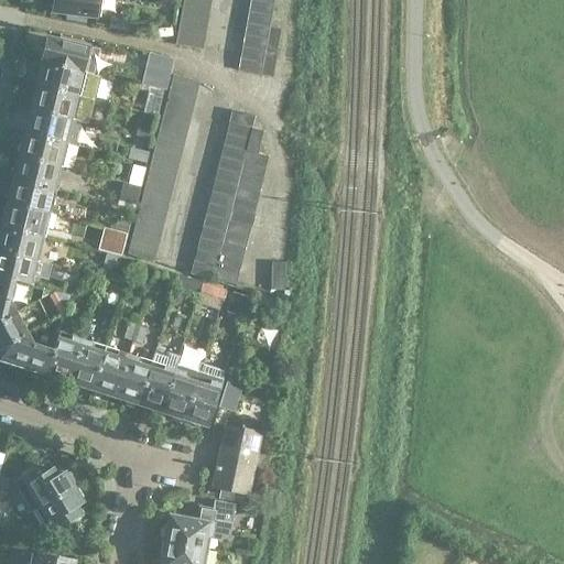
[(96,0),(51,0),(53,2),(52,13),(99,19),(100,8),(95,7),(96,0)]
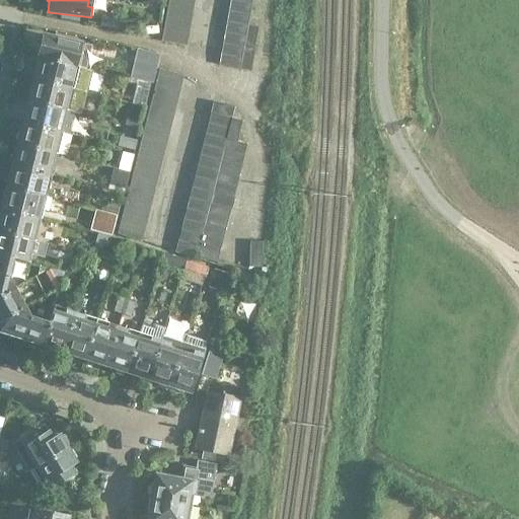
[(191,11),(193,0),(167,0),(167,7),(191,11)]
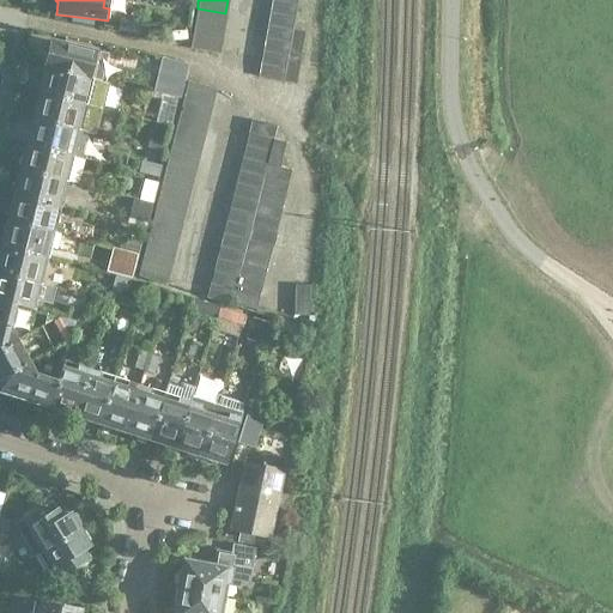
[(296,5),(272,1),(269,13),(293,18),(296,5)]
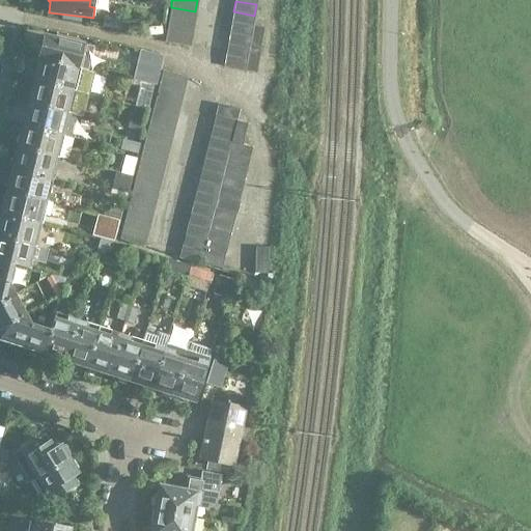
[(152,3),(149,22),(163,25),(166,5),(152,3)]
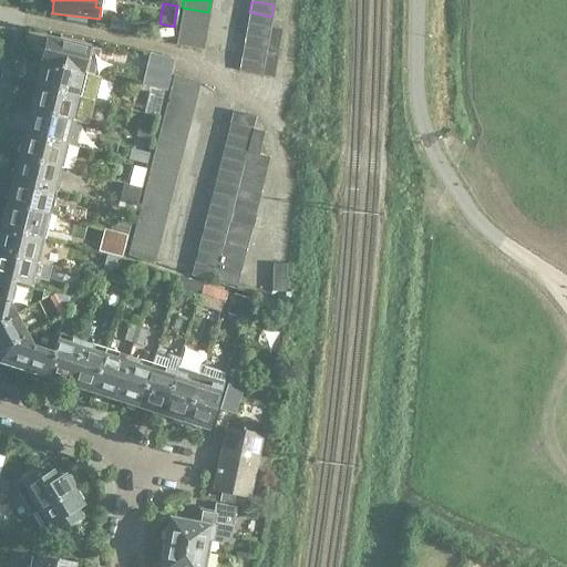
[(181,21),(206,24),(208,12),(183,8),(181,21)]
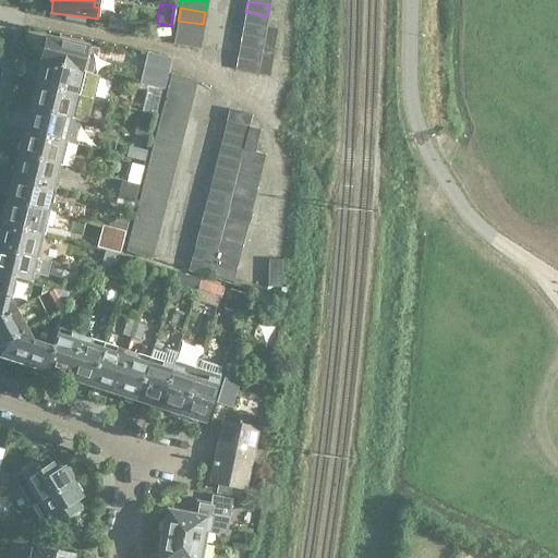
[(267,16),(245,12),(243,24),(266,28),(267,16)]
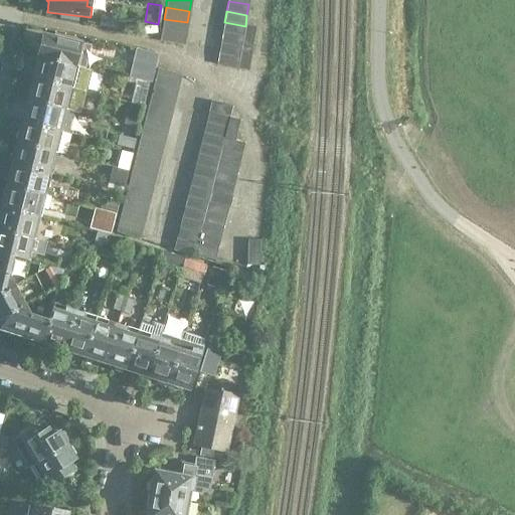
[(185,34),(187,22),(164,19),(161,30),(185,34)]
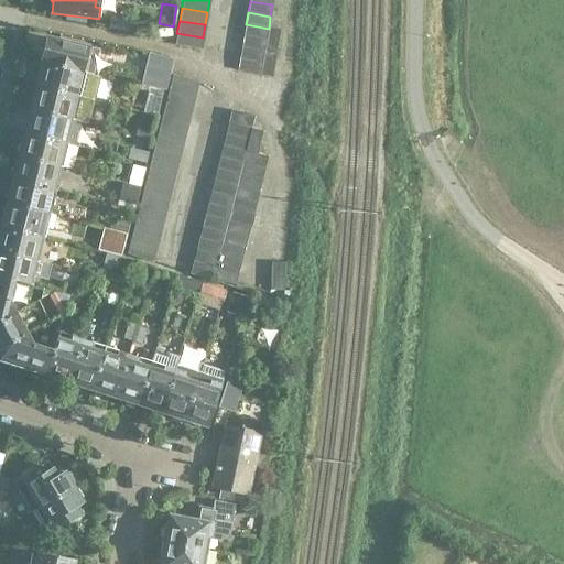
[(269,29),(246,24),(243,36),(267,40),(268,30),(269,29)]
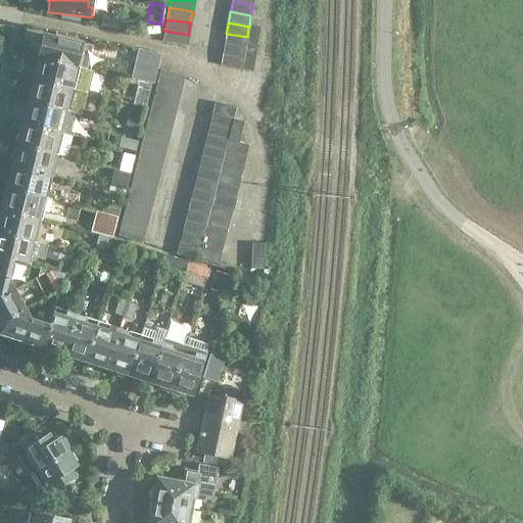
[(245,49),(255,51),(259,30),(248,28),(247,37),(245,48),(245,49)]
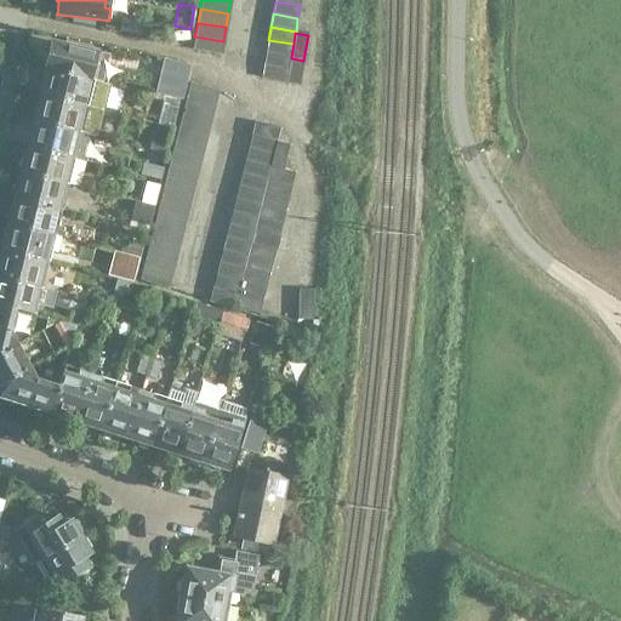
[(223,41),(194,36),(192,51),(221,55),(223,41)]
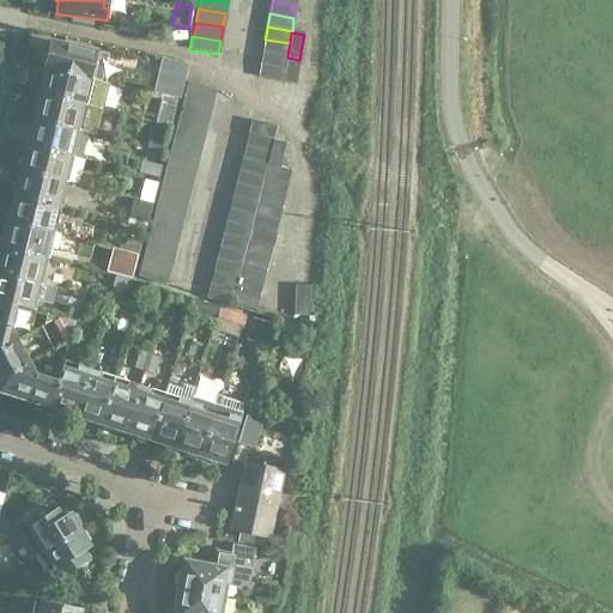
[(290,43),(265,40),(262,52),(287,56),(290,43)]
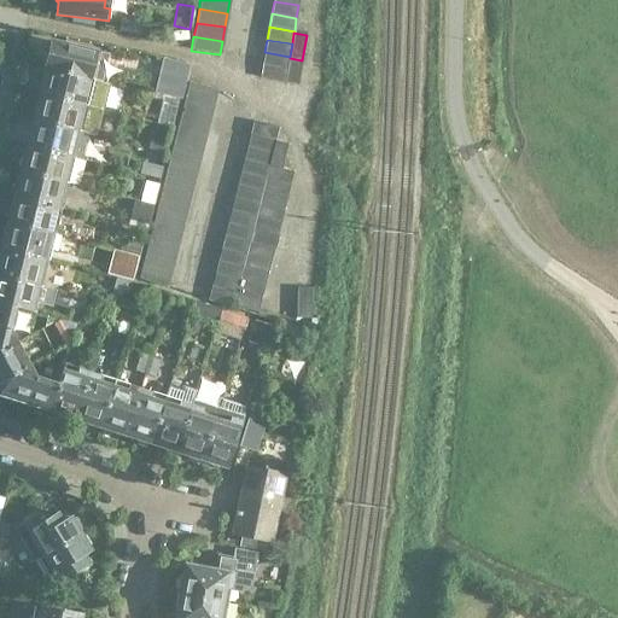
[(45,69),(46,69),(88,80),(95,82),(99,68),(97,66),(100,54),(52,44),(50,54),(47,54),(44,65),(46,66),(45,69)]
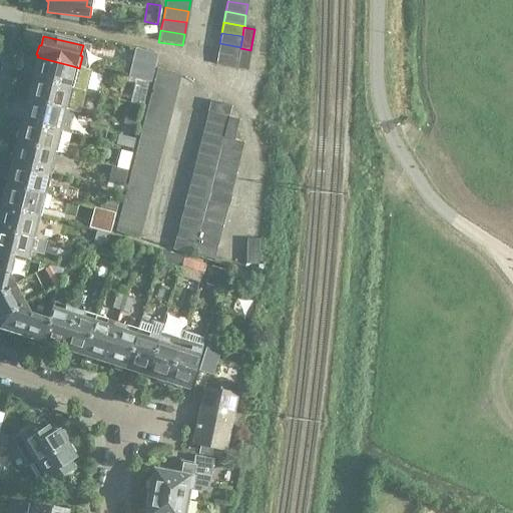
[(240,47),(219,43),(217,54),(238,58),(240,48),(240,47)]
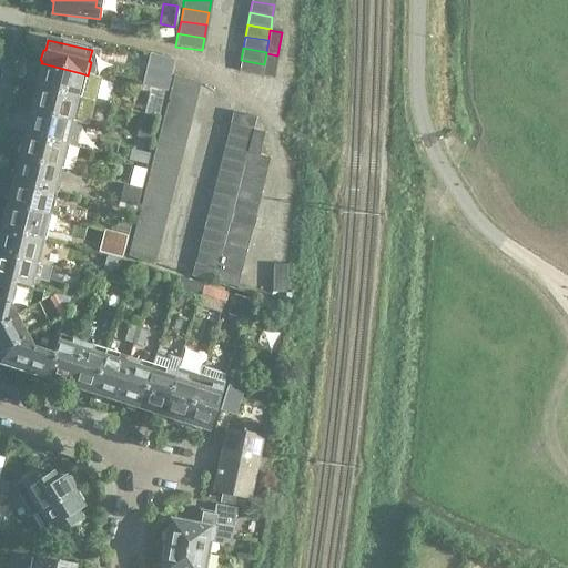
[(266,53),(264,64),(262,77),(274,78),(277,56),(266,53)]
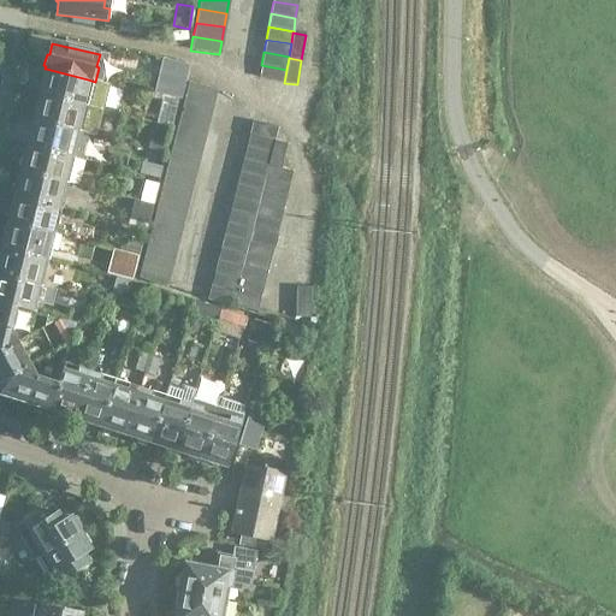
[(155,93),(163,94),(178,98),(185,65),(179,63),(164,59),(155,93)]
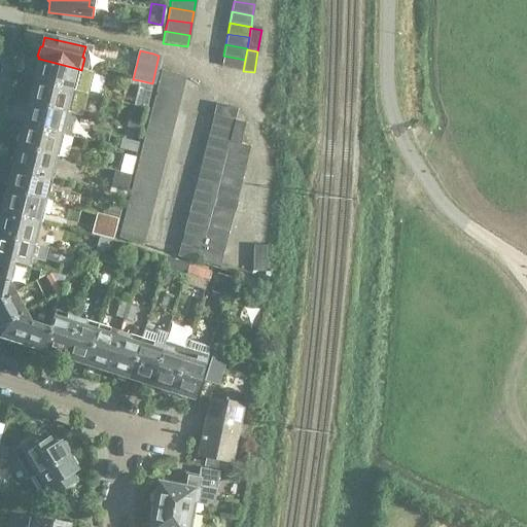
[(223,56),(221,67),(243,71),(245,60),(223,56)]
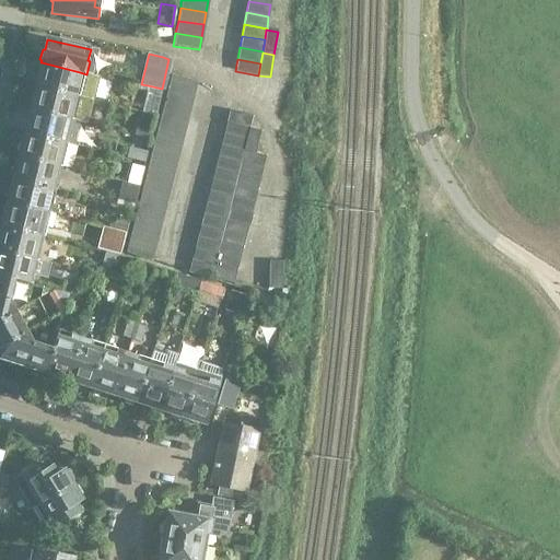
[(38,76),(36,86),(78,96),(81,85),(77,84),(80,72),(42,62),(42,63),(39,65),(37,73),(38,76)]
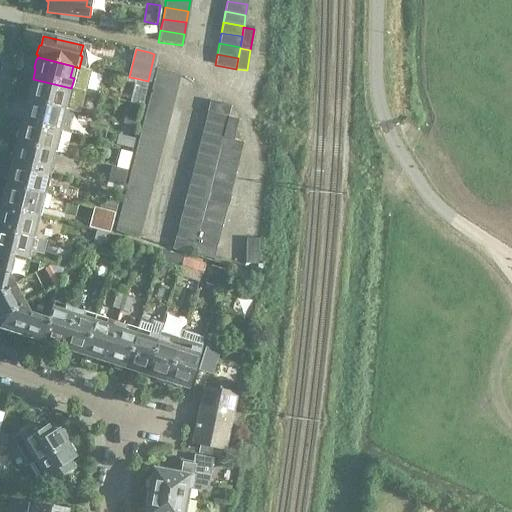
[(153,82),(176,87),(179,76),(156,70),(153,82)]
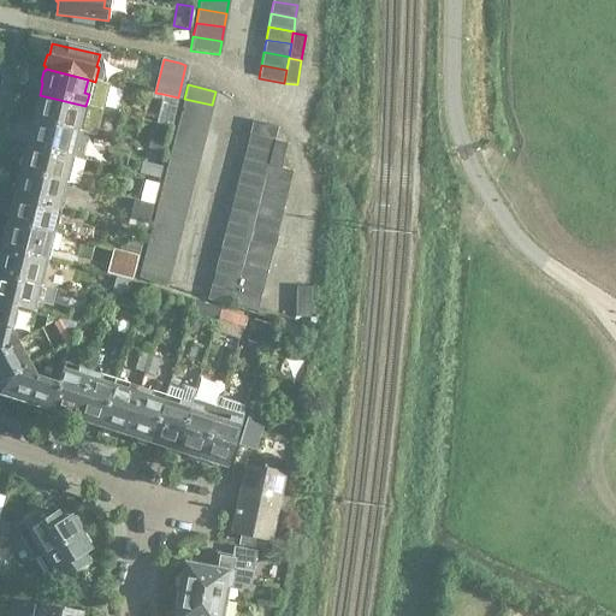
[(163,94),(161,99),(157,124),(171,128),(178,98),(163,94)]
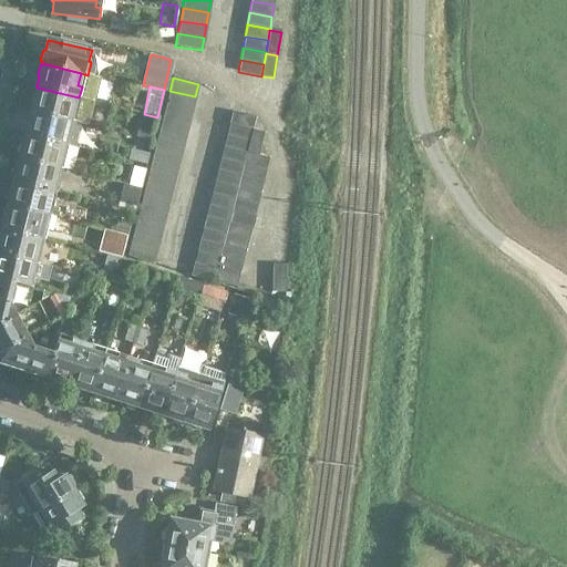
[(31,107),(31,111),(69,121),(72,107),(76,109),(79,98),(37,88),(34,96),(31,98),(29,106),(31,107)]
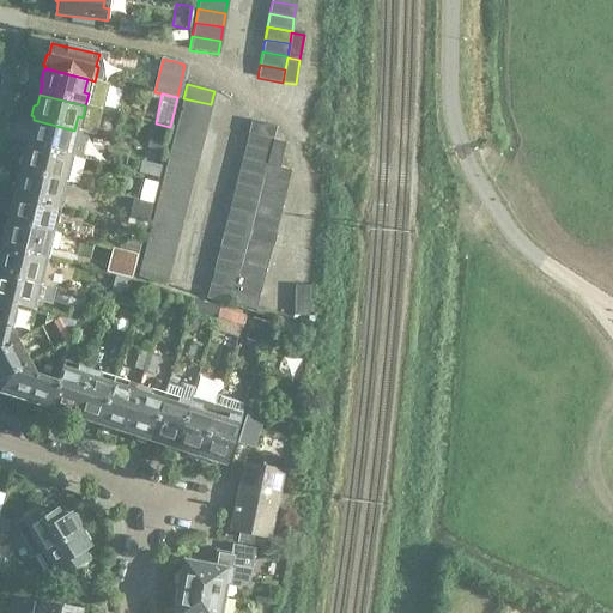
[(180,111),(207,119),(211,104),(183,98),(180,111)]
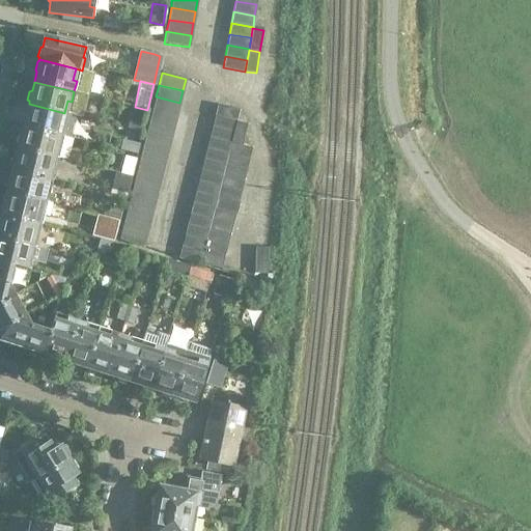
[(102,99),(86,94),(84,103),(100,107),(102,99)]
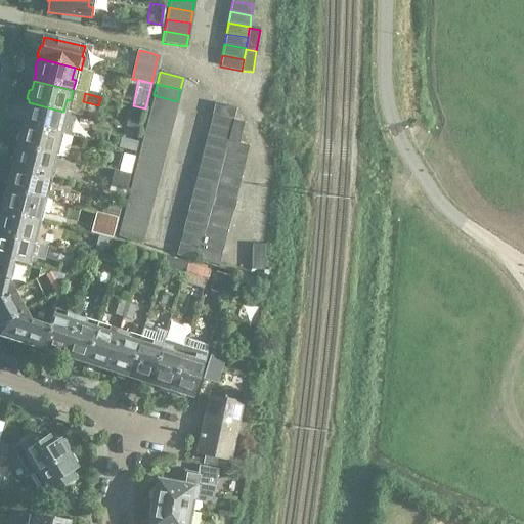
[(150,107),(174,113),(177,101),(154,95),(150,107)]
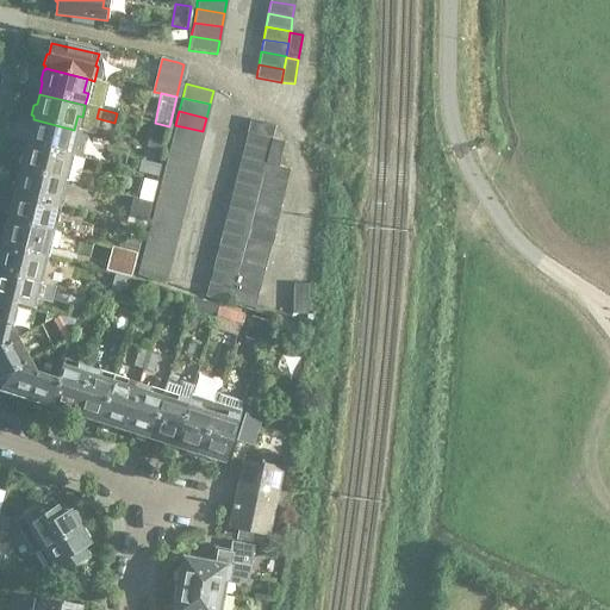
[(29,134),(26,144),(73,156),(76,157),(78,153),(80,154),(85,137),(81,136),(82,132),(74,130),(33,119),(32,120),(30,122),(27,131),(29,134)]
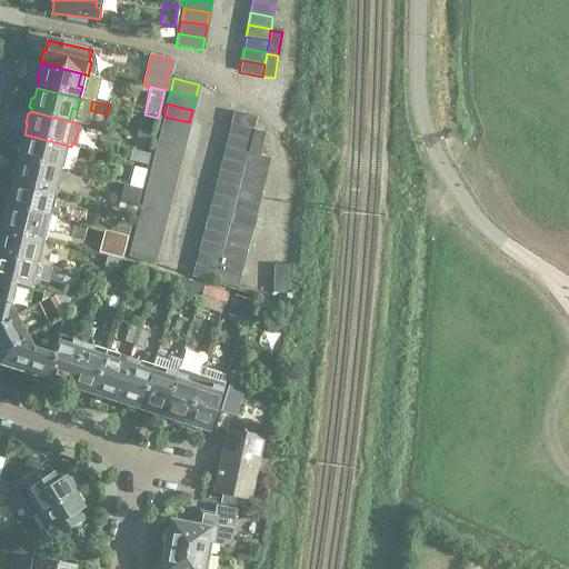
[(233,111),(230,123),(252,129),(256,118),(233,111)]
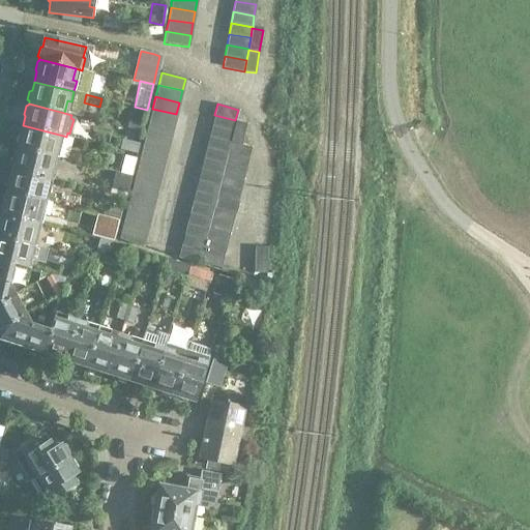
[(149,120),(173,126),(176,114),(152,109),(149,120)]
